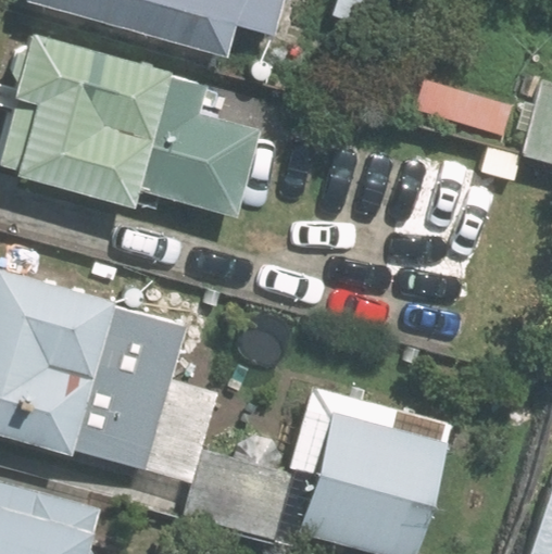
[(15,0),(210,55),(217,28),(264,40),(275,0),(15,0)]
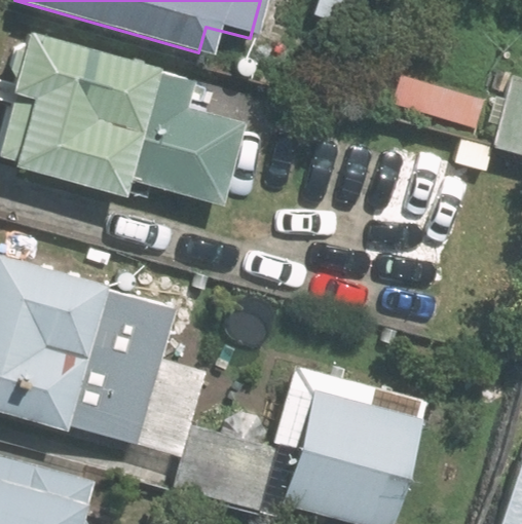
[(119,180),(214,206),(236,128),(178,112),(187,82),(21,37),(3,97),(8,99),(0,127),(0,160),(6,162),(4,169),(114,199),(119,180)]
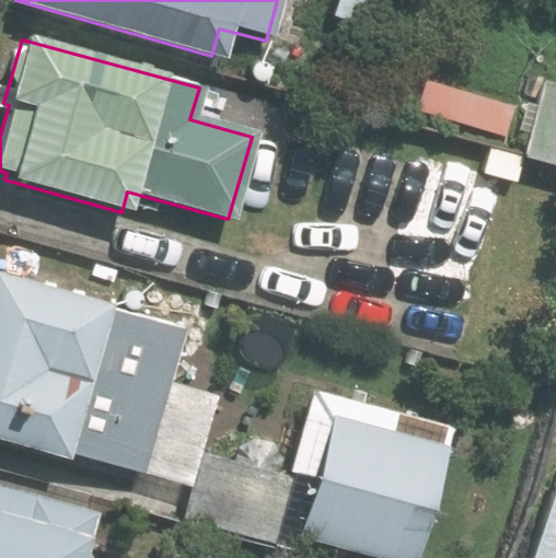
[(555,79),(541,74),(521,143),(555,153),(555,79)]
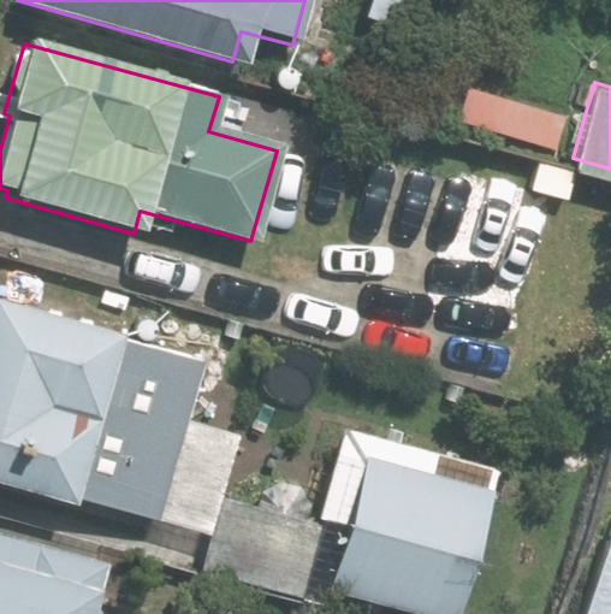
[(469,87),(460,120),(558,149),(568,117),(469,87)]
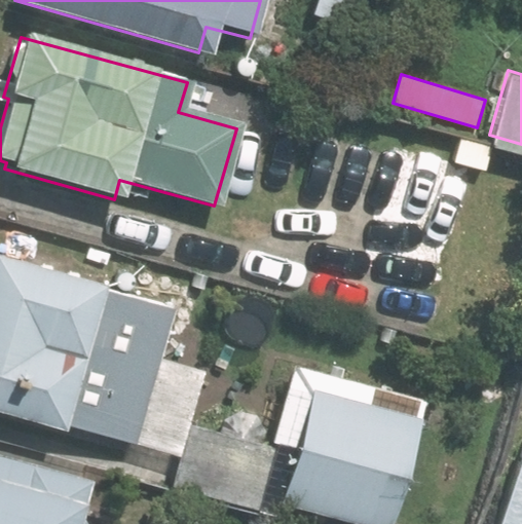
[(142,440),(177,312),(92,290),(95,283),(0,257),(0,408),(59,423),(60,418),(142,440)]
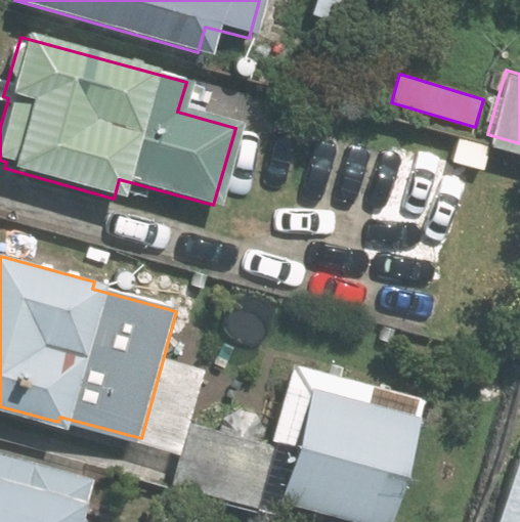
[(294,362),(273,440),(296,446),(282,502),(355,521),(391,521),(425,397),(294,362)]
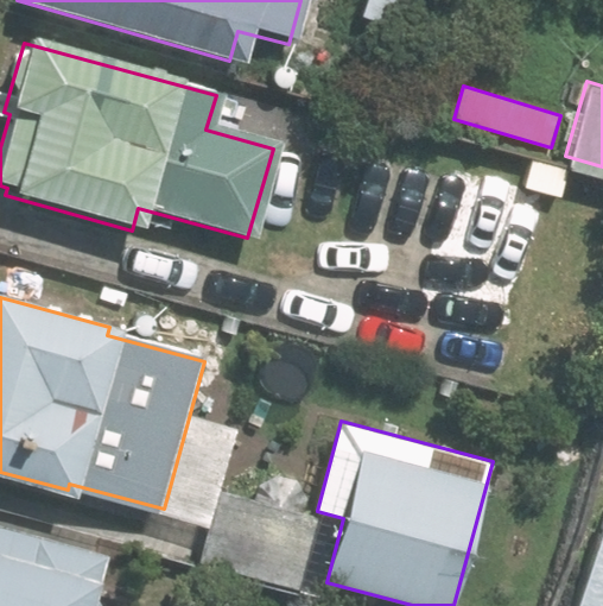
[(331,519),(221,491),(202,562),(312,591),(331,519)]
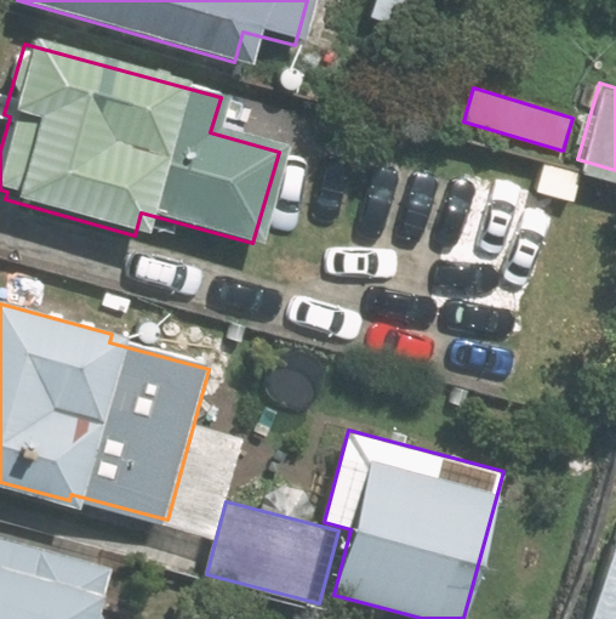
[(0,533),(0,618),(98,618),(114,564),(0,533)]
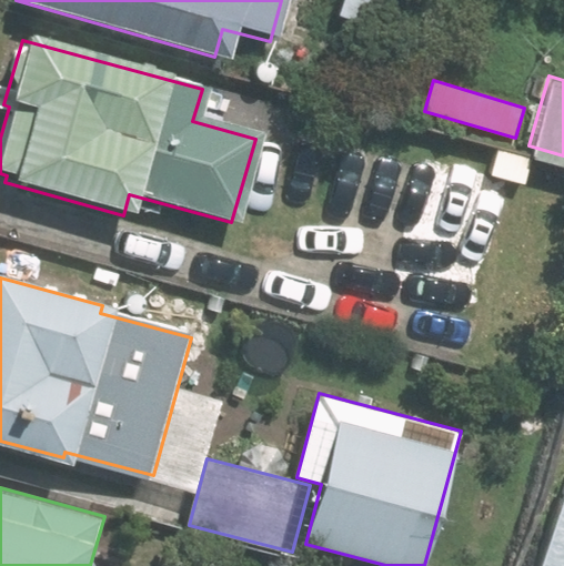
All buildings are outlined.
